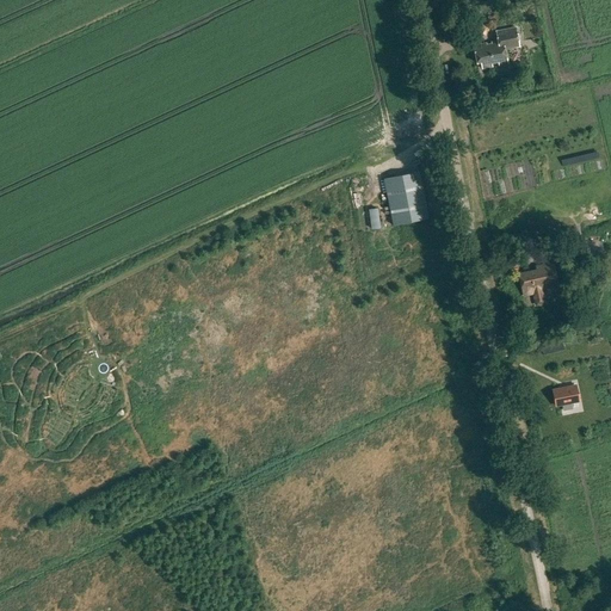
[(476,63),(481,63),(482,68),(492,67),(491,62),(498,61),(498,66),(507,63),(505,49),(519,47),(516,28),(495,32),(498,42),(473,47),(476,63)]
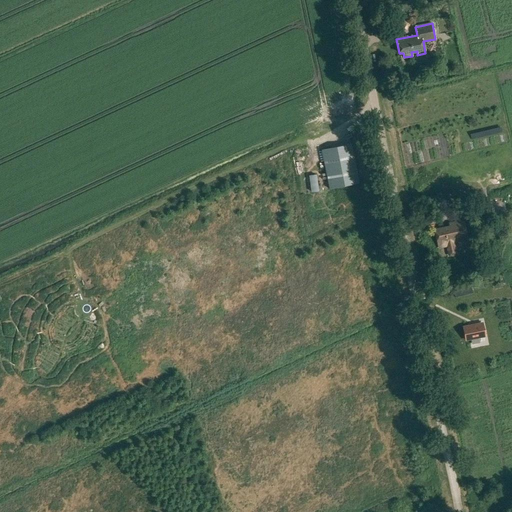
[(414,139),(427,136),(424,127),(412,130),(414,139)]
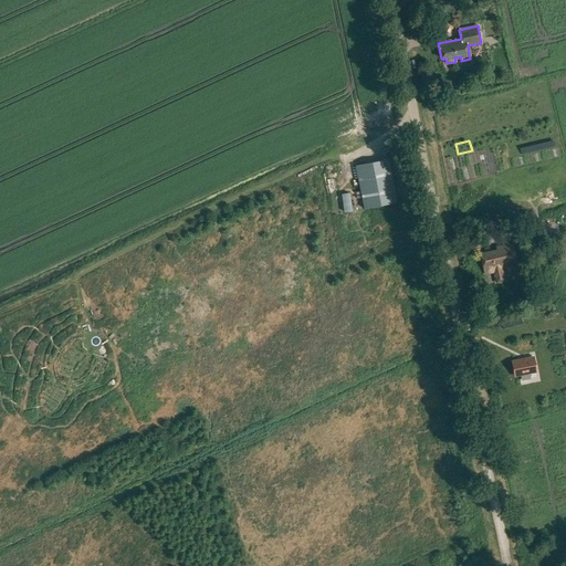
[(388,159),(355,166),(364,209),(397,202),(388,159)]
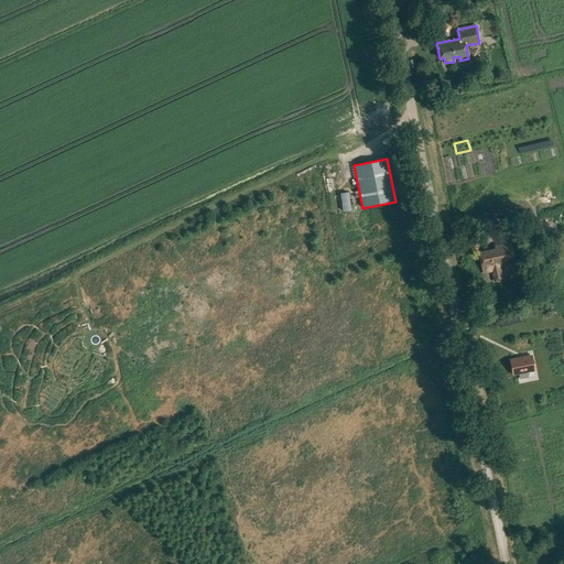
[(524,228),(512,230),(513,241),(527,239),(524,228)]
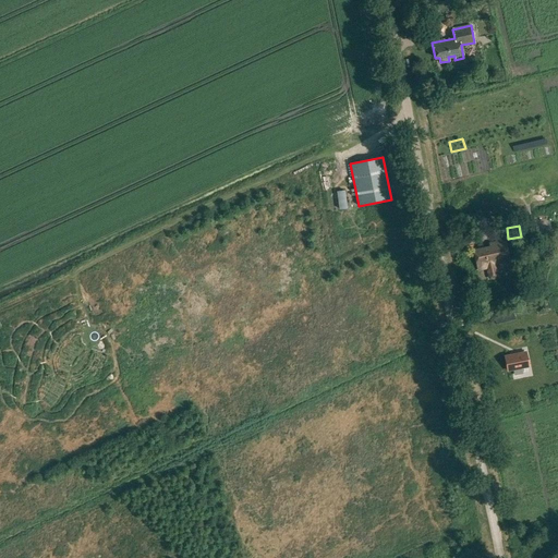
[(548,234),(538,235),(542,252),(552,250),(548,234)]
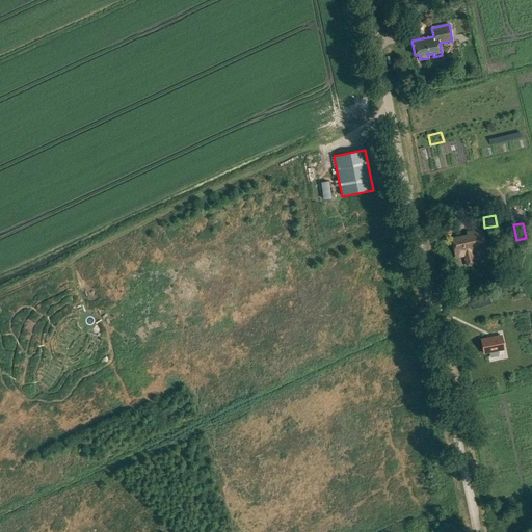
[(463,260),(466,266),(473,264),(471,251),(485,248),(481,229),(466,232),(467,235),(451,239),(455,258),(464,256),(466,259),(463,260)]
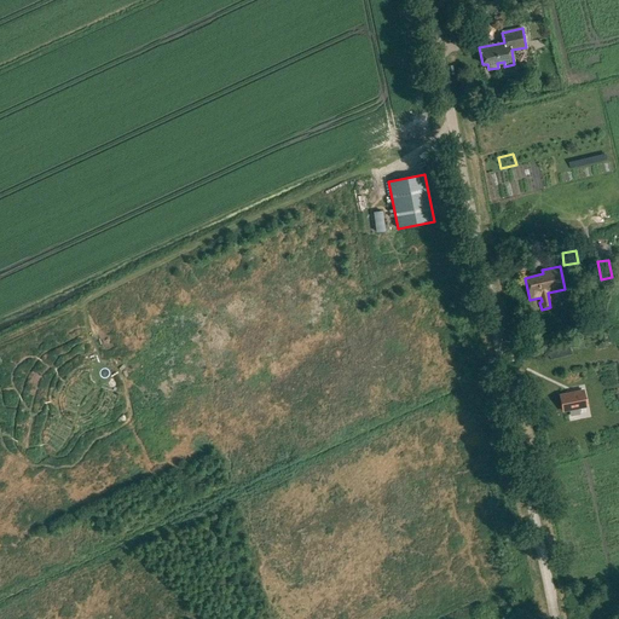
[(583,350),(580,339),(571,341),(573,352),(583,350)]
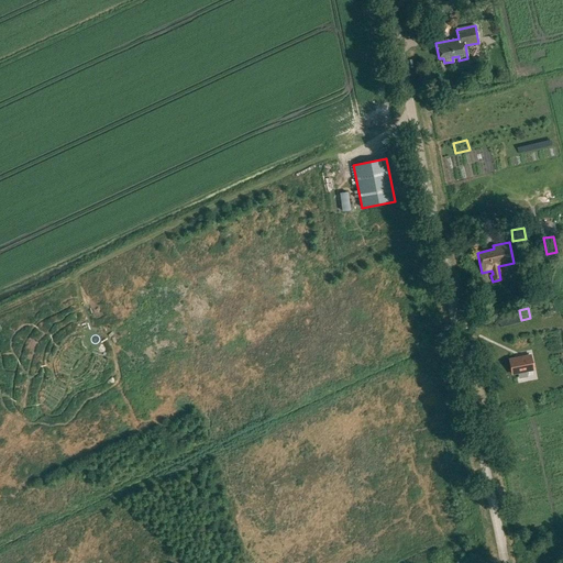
[(517,310),(497,316),(500,327),(520,322),(517,310)]
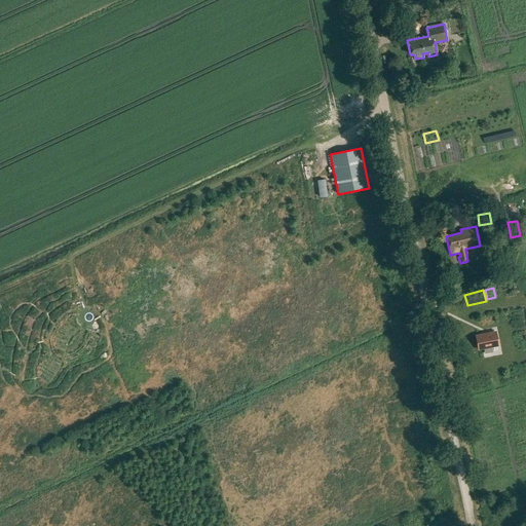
[(478,349),(484,348),(485,353),(492,351),(491,347),(498,345),(495,332),(476,336),(478,349)]
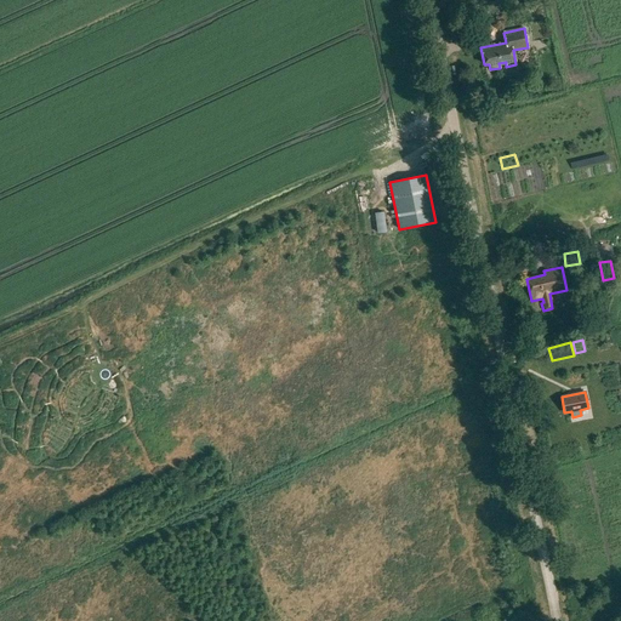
All buildings are outlined.
